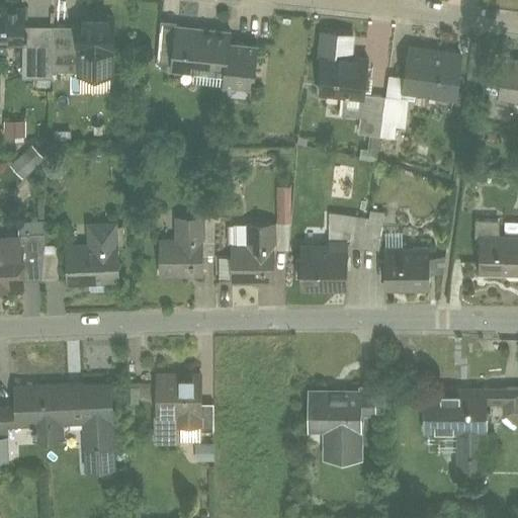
[(24,6),(0,5),(0,53),(8,53),(8,48),(23,48),(23,36),(23,28),(24,6)]
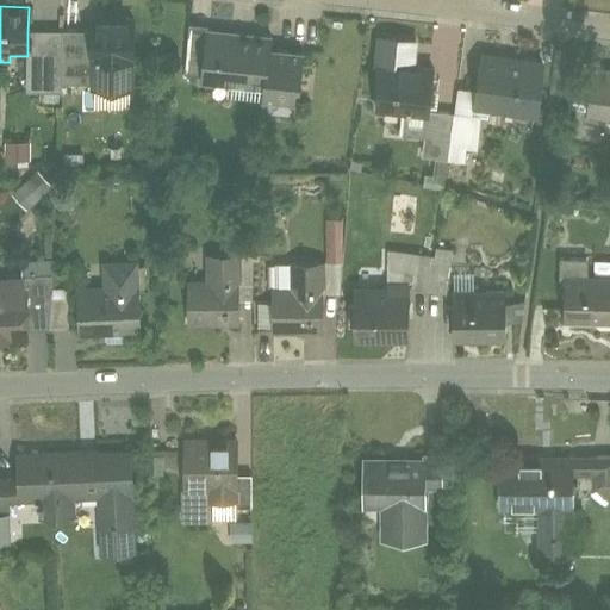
[(89,33),(88,85),(132,85),(134,19),(89,19),(89,33)]
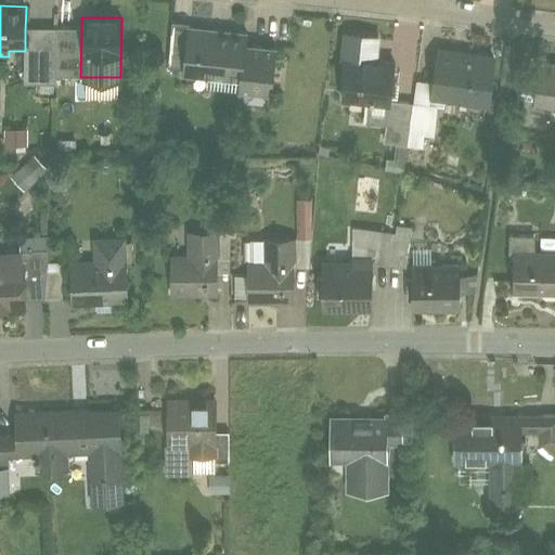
[(246,35),(189,29),(171,28),(169,55),(186,57),(184,79),(210,82),(210,79),(239,82),(236,95),(268,99),(272,49),(245,47),(246,35)]
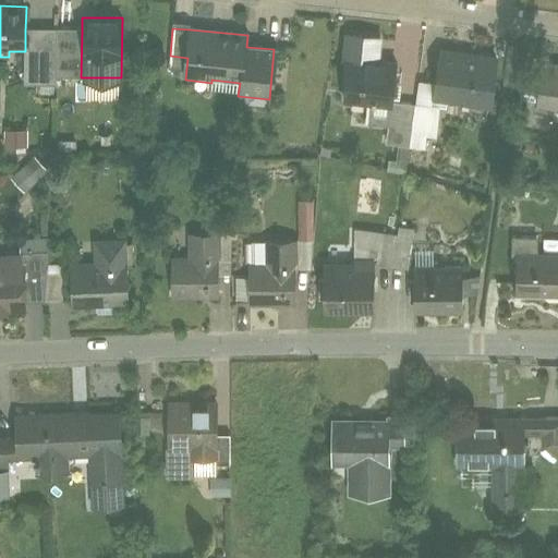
[(25,31),(25,39),(25,51),(25,84),(57,84),(57,76),(57,31),(25,31)]
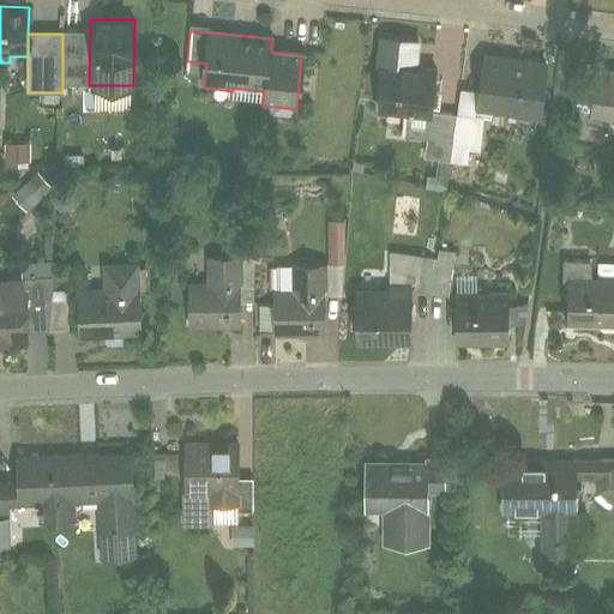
[(62,34),(62,84),(89,85),(90,34),(62,34)]
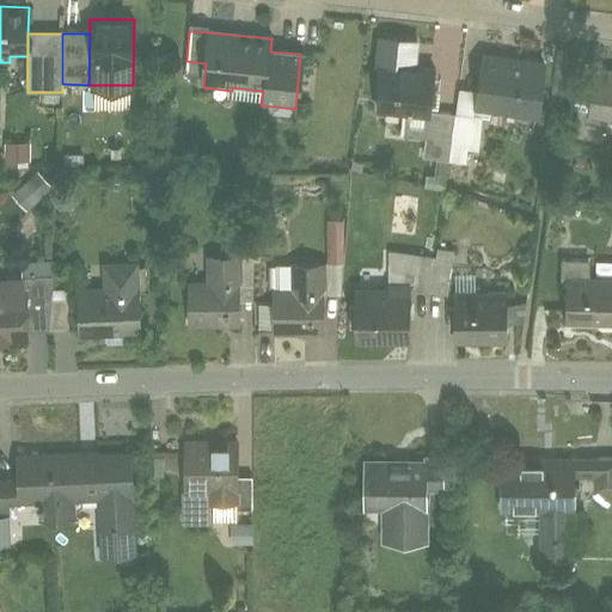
[(540,62),(478,54),(470,114),(532,122),(540,62)]
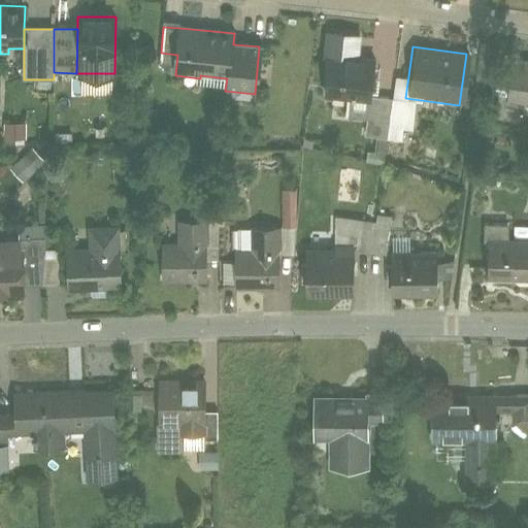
[(371,60),(326,54),(320,102),(364,108),(366,99),(371,60)]
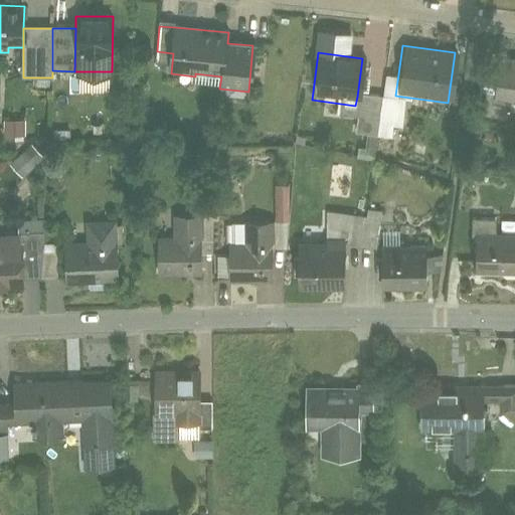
[(501,114),(503,100),(514,101),(514,60),(495,58),(490,99),(481,97),(479,111),(501,114)]
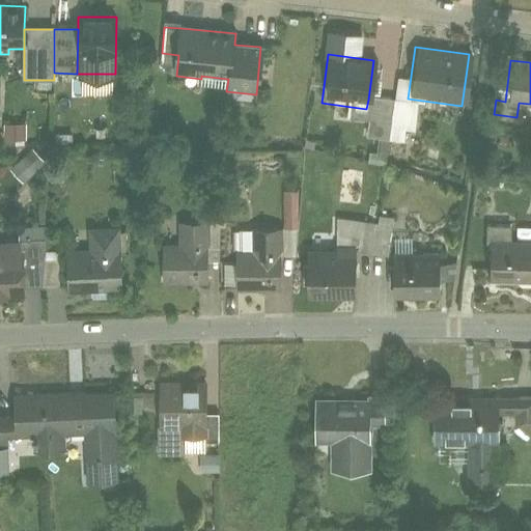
[(387,102),(368,100),(366,109),(362,141),(382,144),(384,130),(387,102)]
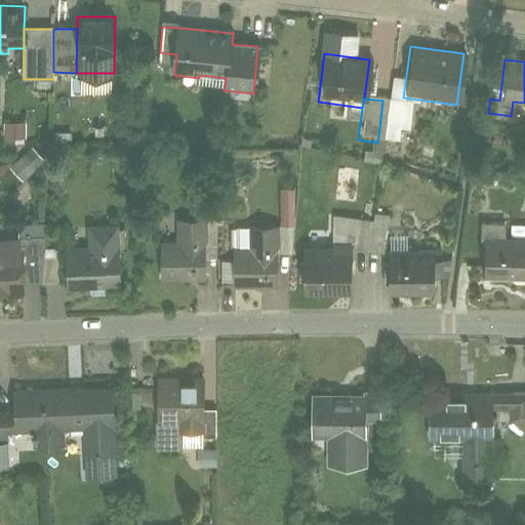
[(382,101),(379,128),(397,131),(401,104),(382,101)]
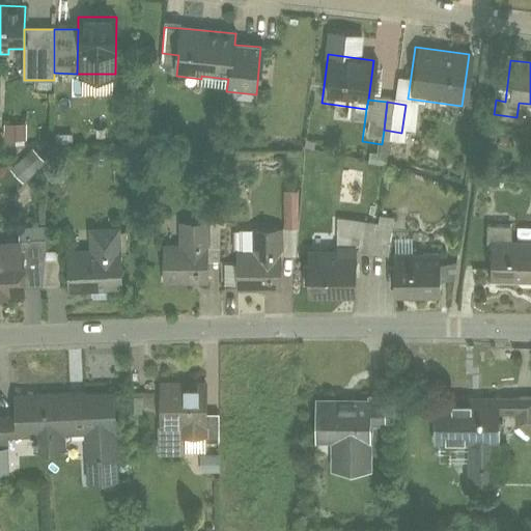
[(4,121),(4,138),(26,139),(26,121),(4,121)]
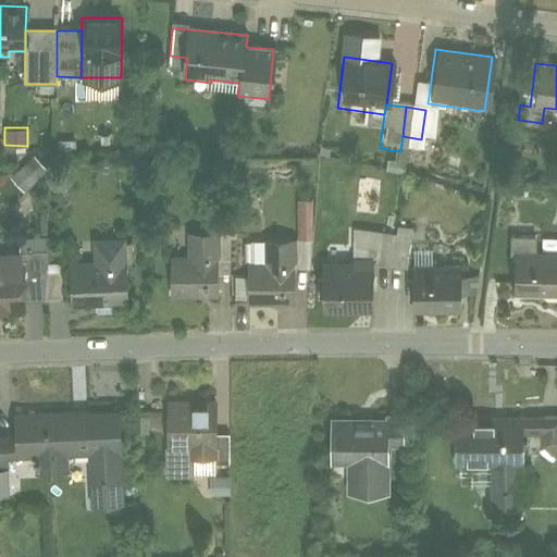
[(23,164),(4,180),(20,199),(38,184),(23,164)]
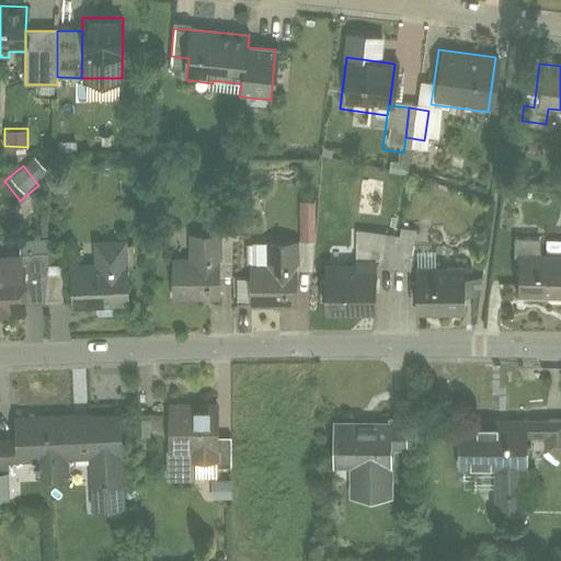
[(300,243),(296,243),(296,274),(313,274),(312,217),(300,217),(300,243)]
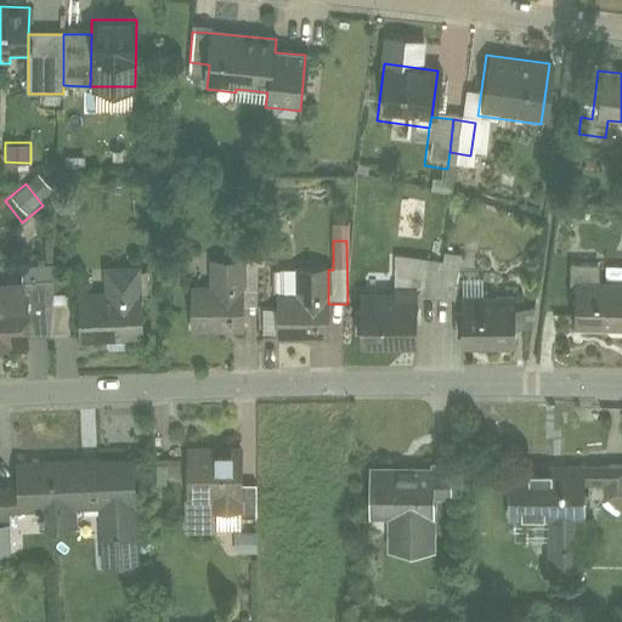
[(436,266),(431,300),(447,303),(453,259),(437,255),(436,266)]
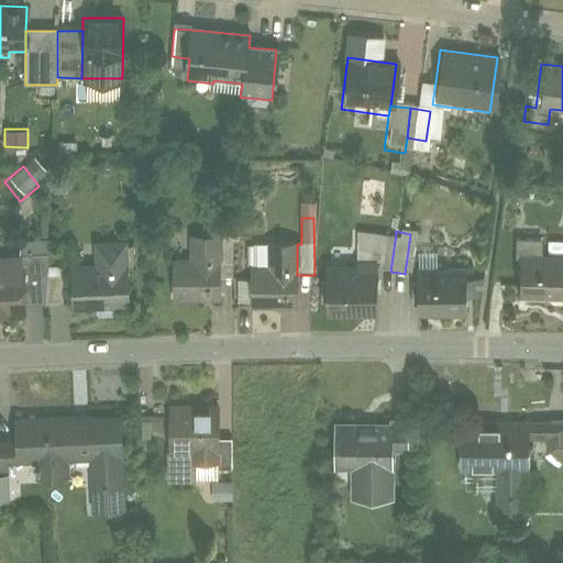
[(356,234),(351,265),(372,265),(372,268),(390,272),(395,241),(356,234)]
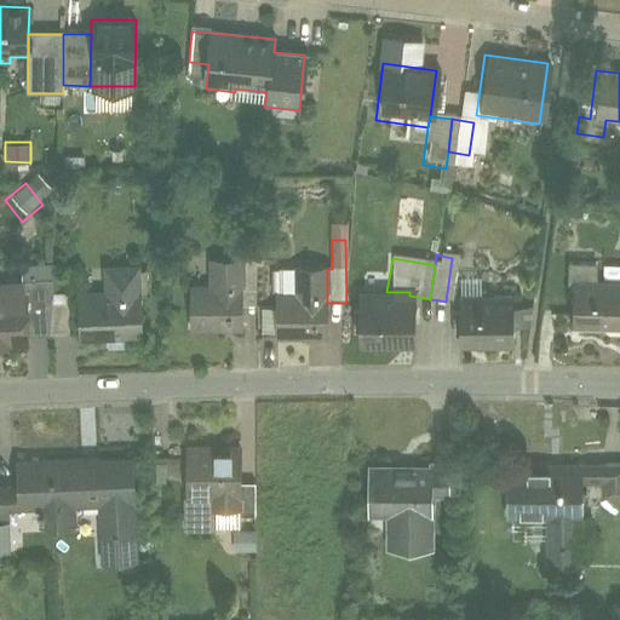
[(244,293),(244,260),(207,260),(208,286),(190,287),(191,336),(245,334),(244,293)]
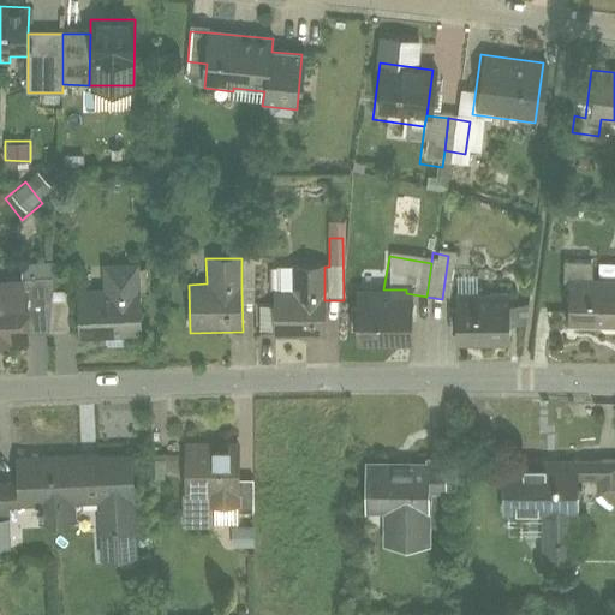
[(255,258),(242,258),(242,291),(255,291),(255,258)]
